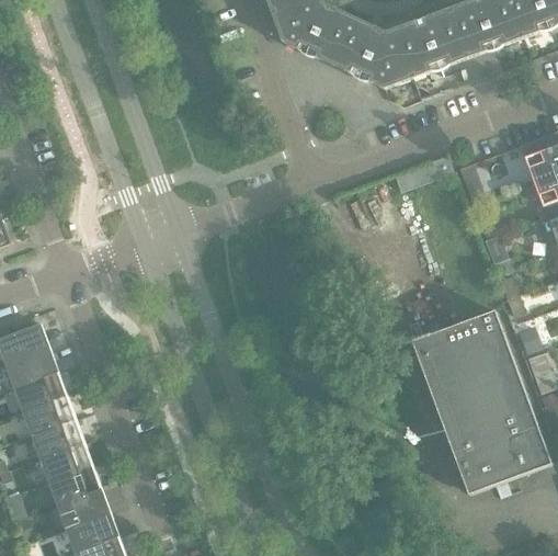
[(265,0),(269,10),(292,0),(265,0)]
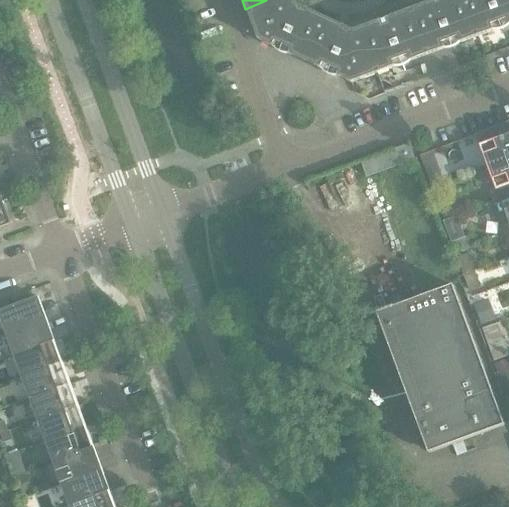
[(294,0),(266,0),(245,9),(255,36),(270,42),(272,38),(291,46),(289,51),(302,57),(323,13),(294,0)]
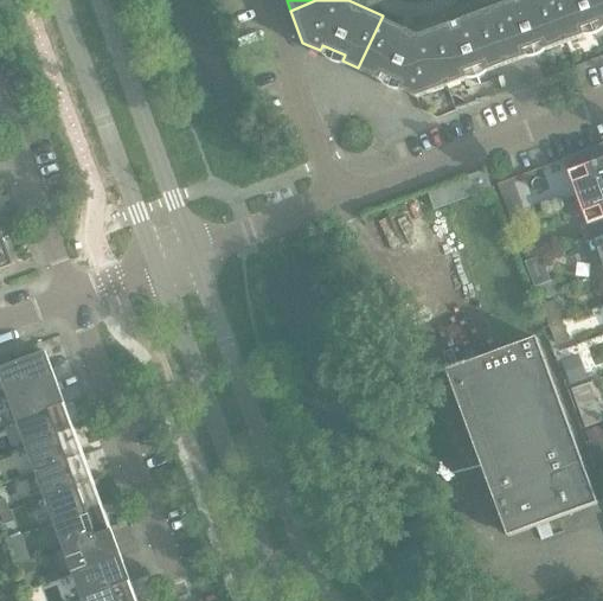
[(562,38),(547,0),(500,0),(483,6),(504,61),(523,53),(520,46),(540,39),(543,45),(562,38)]
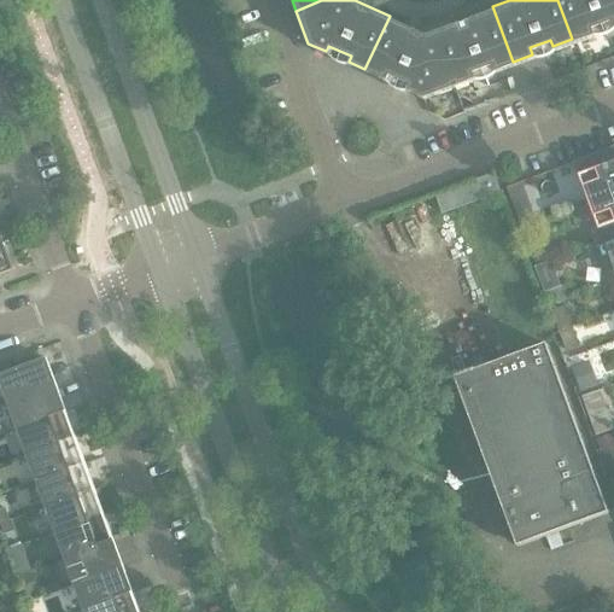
[(613,23),(613,0),(557,0),(572,39),(591,31),(589,25),(609,18),(612,24),(613,23)]
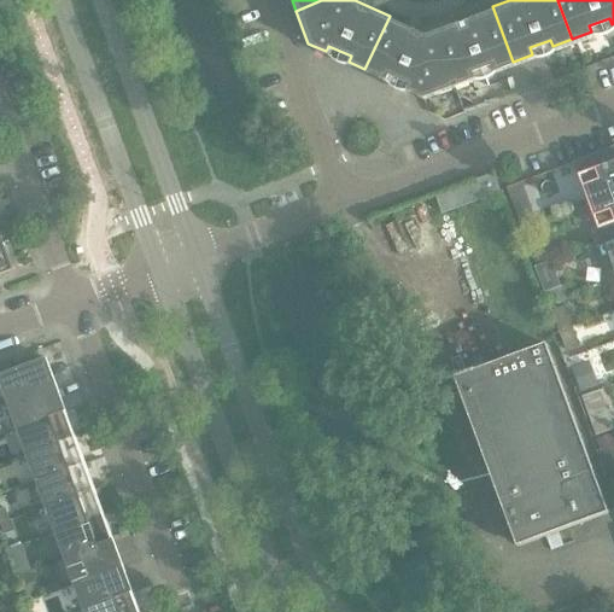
[(492,6),(427,30),(448,86),(472,76),(469,69),(490,62),(492,69),(513,62),(492,6)]
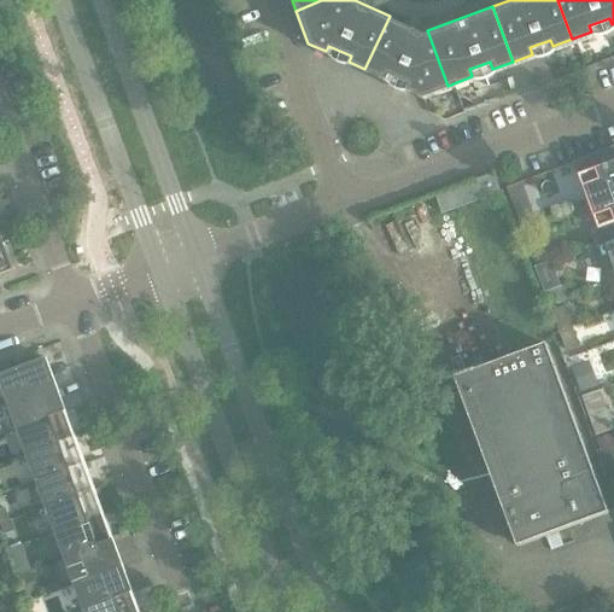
[(424,31),(390,16),(364,69),(381,76),(384,71),(405,81),(403,87),(421,95),(448,86),(427,30),(424,31)]
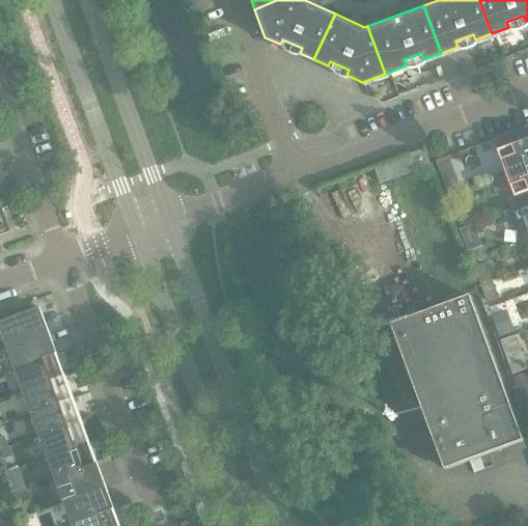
[(503,169),(527,160),(527,121),(491,135),(503,169)]
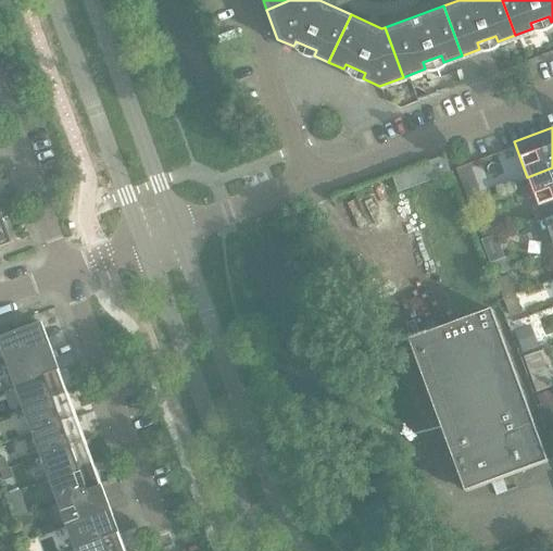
[(442,152),(396,170),(402,187),(449,170),(442,152)]
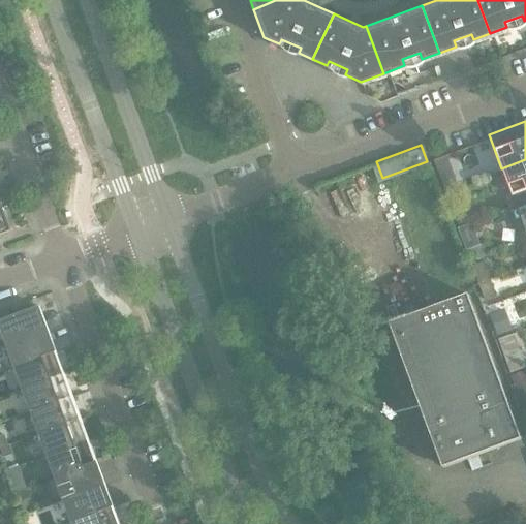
[(507,205),(508,205),(525,197),(525,159),(501,168),(509,190),(503,192),(507,205)]
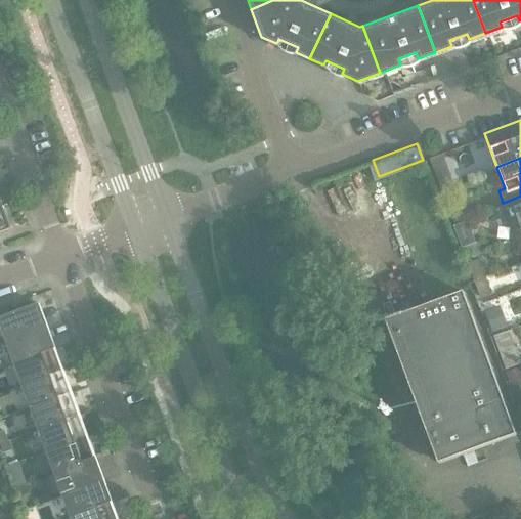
[(518,223),(520,230),(520,196),(504,203),(500,205),(507,224),(511,225),(518,223)]
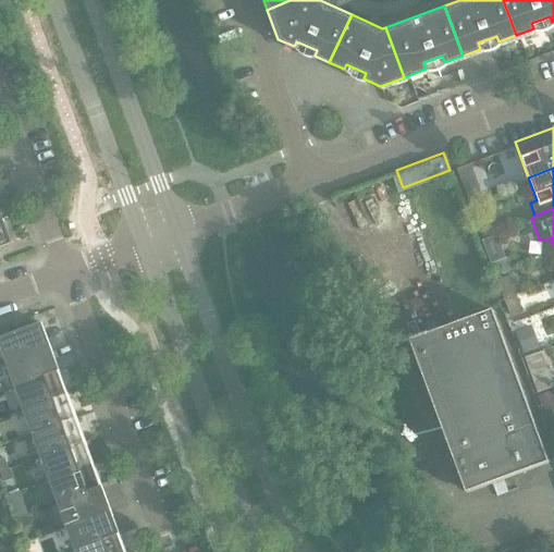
[(1,216),(0,216),(0,243),(10,240),(10,237),(5,238),(1,228),(1,216)]
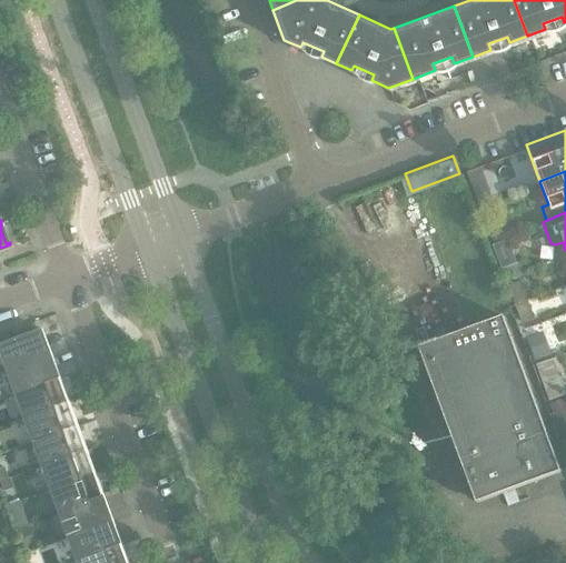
[(505,283),(512,301),(523,297),(516,279),(505,283)]
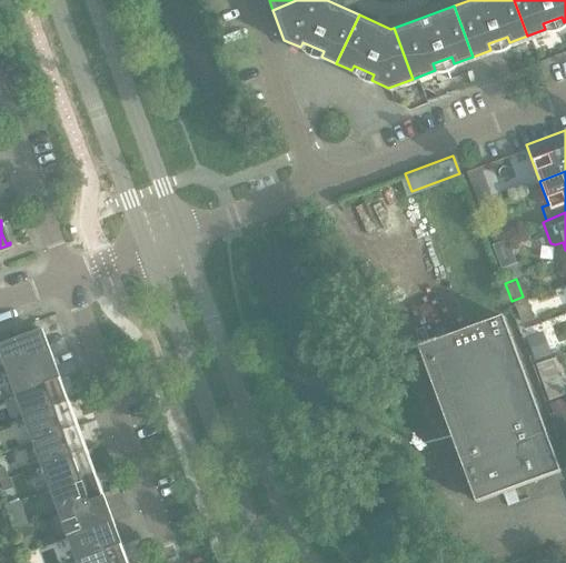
[(529,314),(523,297),(512,301),(518,319),(529,314)]
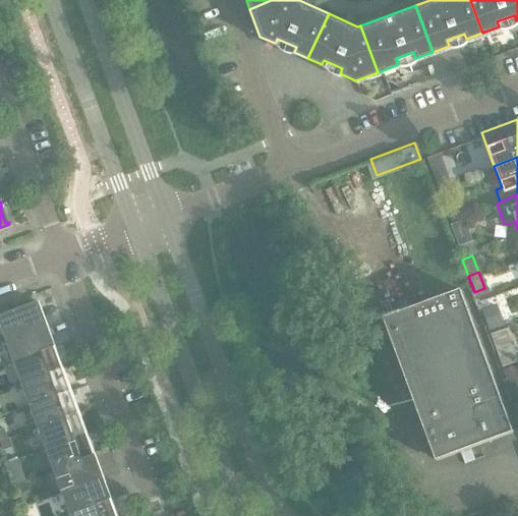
[(458,287),(381,316),(434,457),(456,449),(460,462),(480,455),(475,442),(511,430),(458,287)]
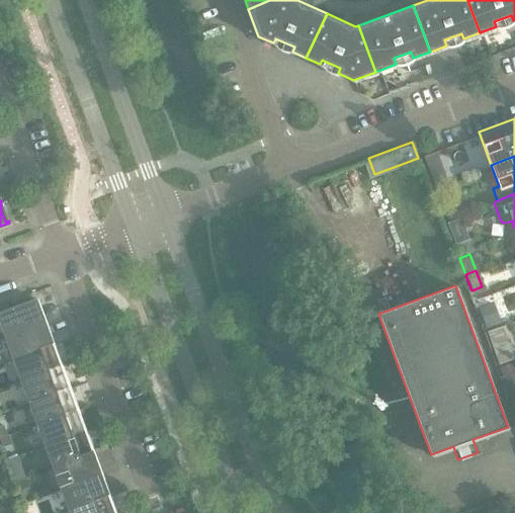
[(0,325),(3,334),(45,319),(36,296),(0,310),(0,325)]
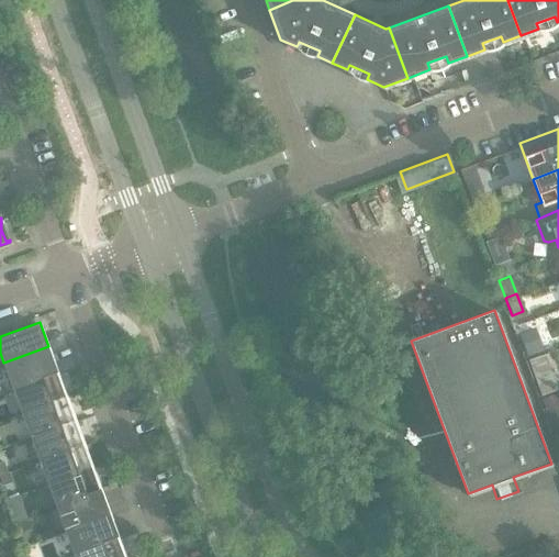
[(48,346),(3,363),(12,387),(57,370),(48,346)]
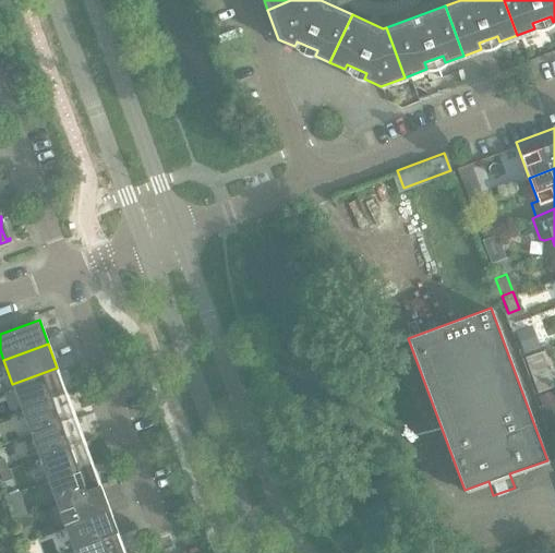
[(12,384),(21,407),(65,391),(57,368),(12,384)]
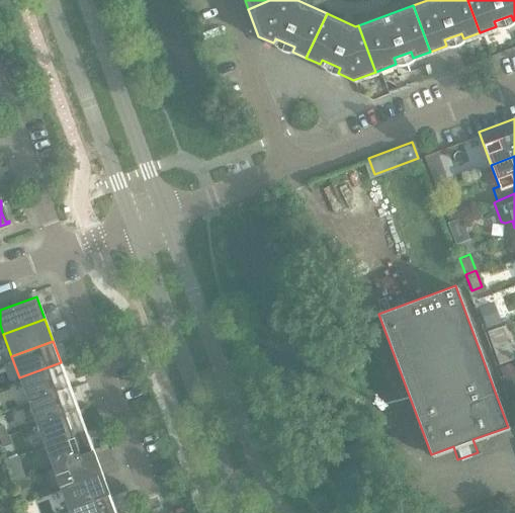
[(61,362),(19,377),(27,399),(69,383),(61,362)]
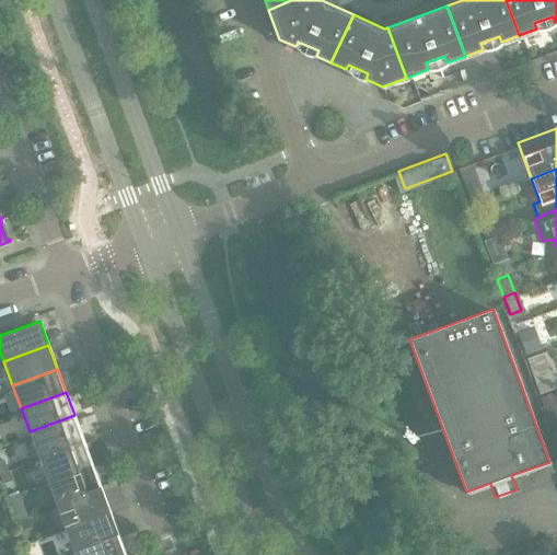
[(30,431),(38,455),(83,439),(74,415),(30,431)]
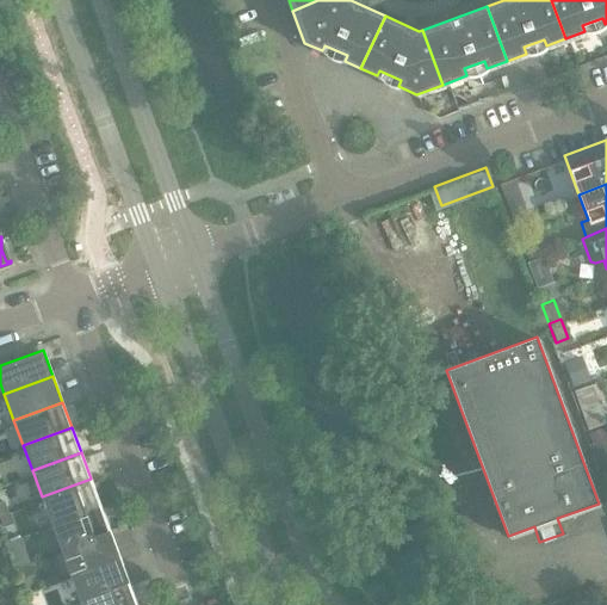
[(91,479),(42,497),(51,522),(100,504),(91,479)]
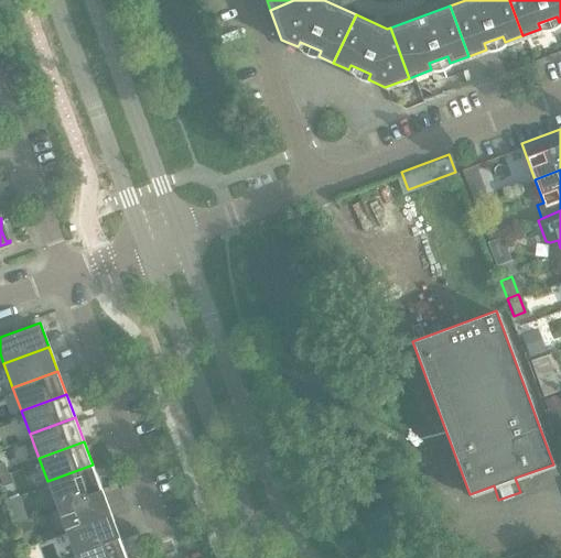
[(47,481),(56,505),(100,489),(93,465),(47,481)]
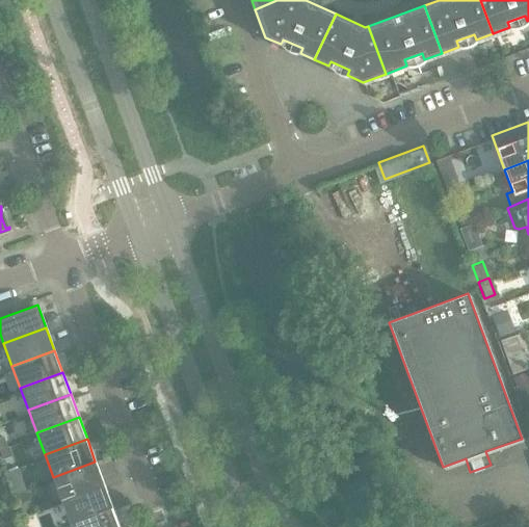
[(95,462),(53,477),(61,499),(103,483),(95,462)]
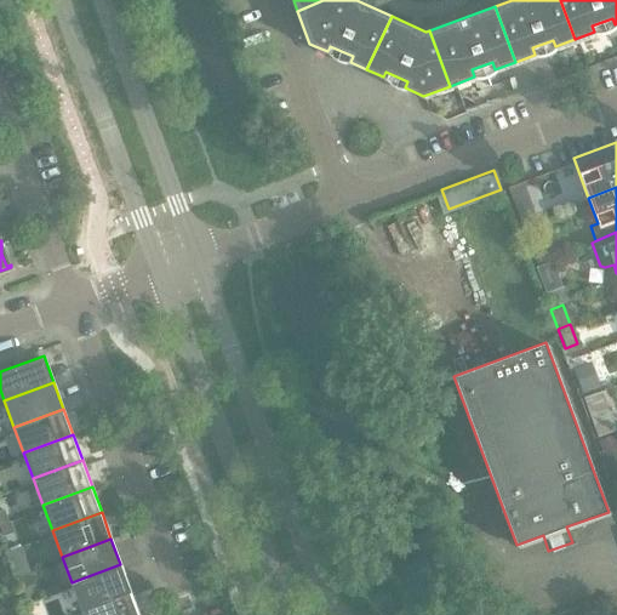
[(72,582),(80,608),(130,590),(120,564),(72,582)]
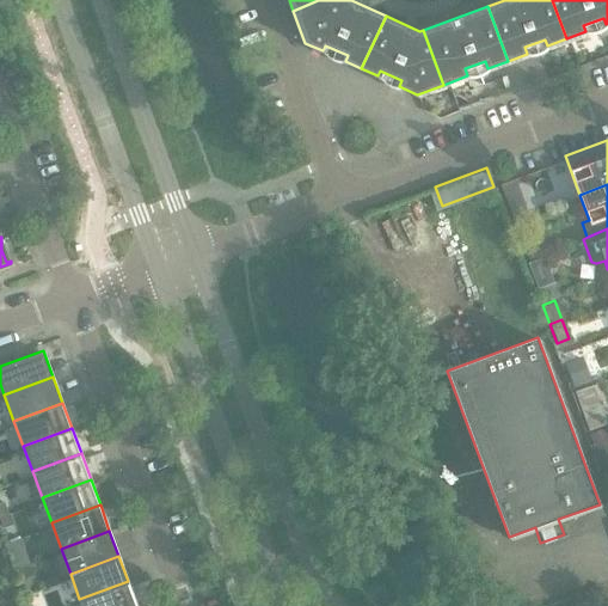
[(79,599),(81,605),(136,605),(128,581),(79,599)]
